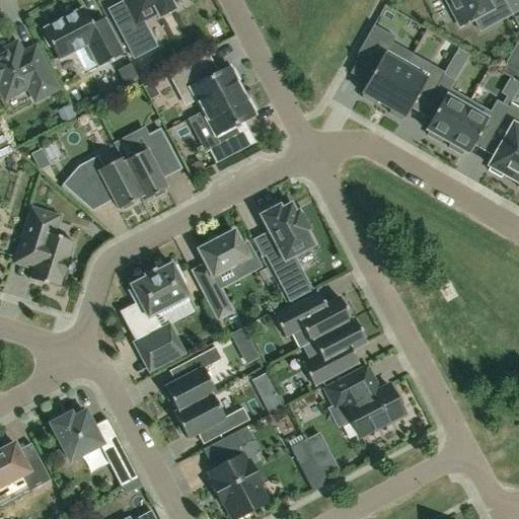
[(123,0),(126,4),(123,5),(132,23),(119,30),(134,59),(156,47),(142,20),(156,12),(159,18),(174,10),(170,3),(175,0),(123,0)]
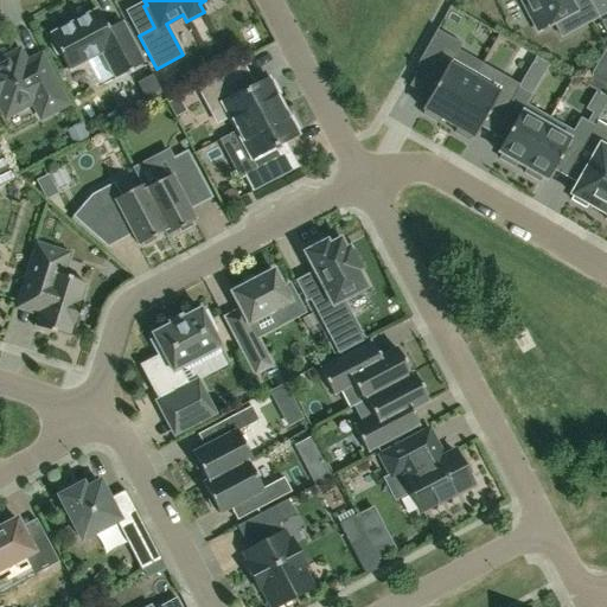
[(531,18),(538,30),(572,12),(579,27),(598,17),(588,0),(522,0),(523,1),(521,2),(529,19),(531,18)]
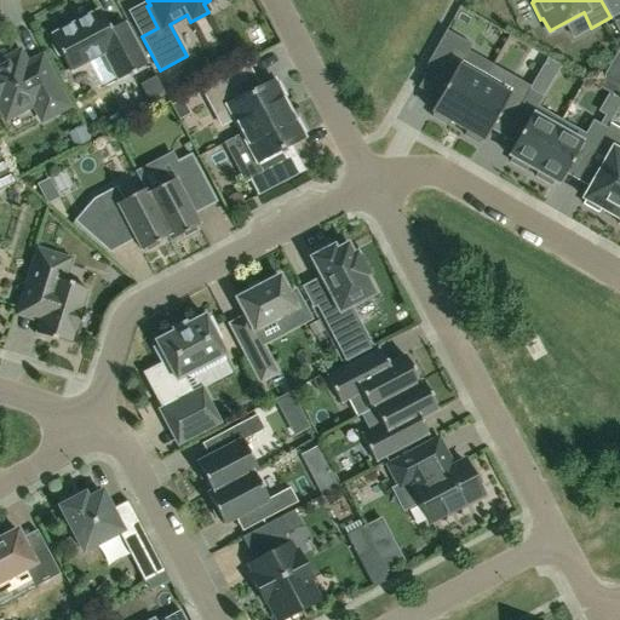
[(619,0),(601,0),(610,17),(610,18),(619,12),(619,0)]
